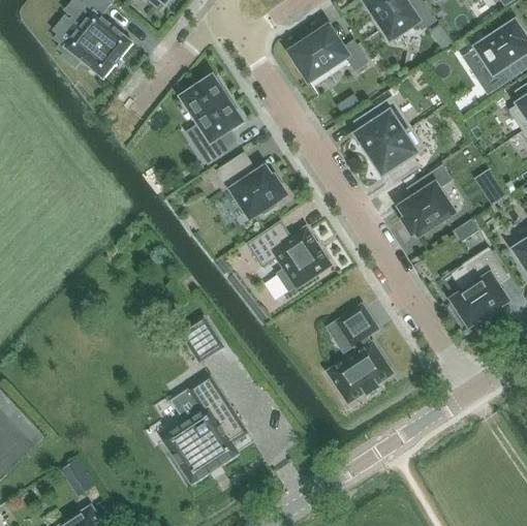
[(63,45),(62,47),(64,48),(80,60),(100,78),(101,79),(102,78),(102,76),(114,64),(115,65),(116,64),(114,62),(118,58),(120,59),(121,58),(119,56),(130,43),(131,42),(130,40),(130,41),(113,28),(114,27),(113,26),(113,27),(109,25),(110,24),(109,23),(109,24),(98,16),(109,3),(109,4),(110,2),(109,1),(107,1),(105,0),(71,0),(65,8),(64,8),(63,9),(65,10),(80,23),(76,27),(78,28),(64,45),(63,45)]
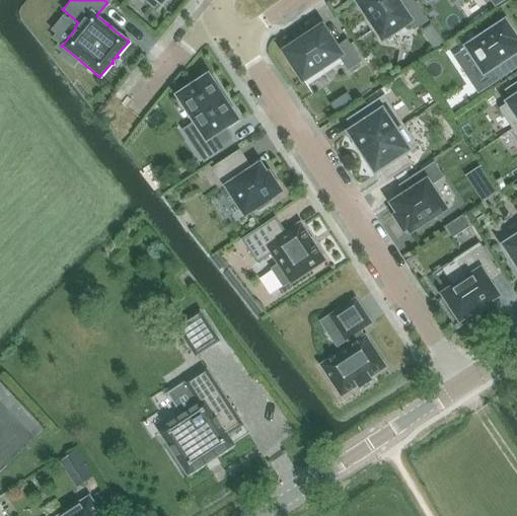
[(358,0),(381,39),(408,21),(413,28),(426,20),(412,0),(358,0)]
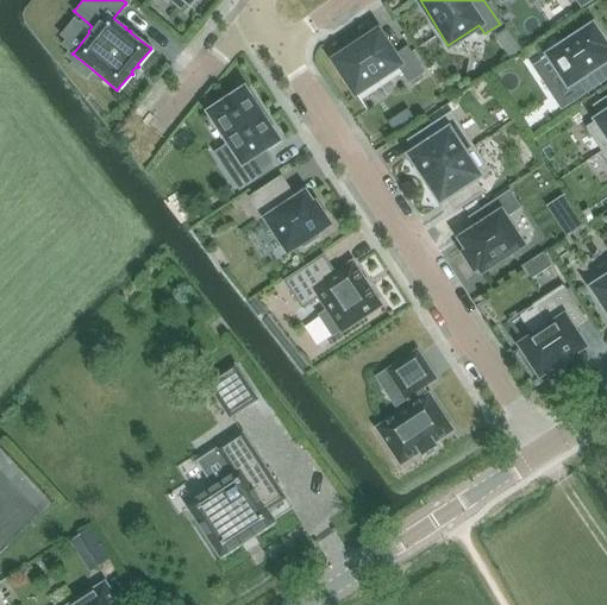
[(576,80),(584,93),(606,76),(606,64),(605,61),(606,58),(606,54),(602,46),(605,45),(592,26),(549,56),(569,86),(576,80)]
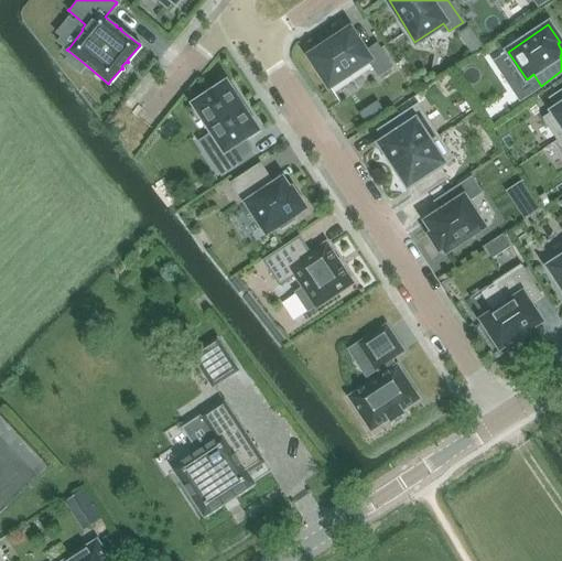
[(364,51),(349,29),(309,55),(328,86),(368,60),(378,74),(391,65),(376,42),(364,51)]
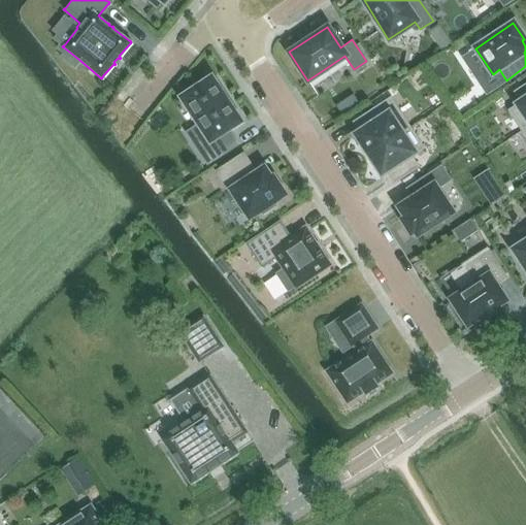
[(434,38),(441,50),(451,42),(445,32),(434,38)]
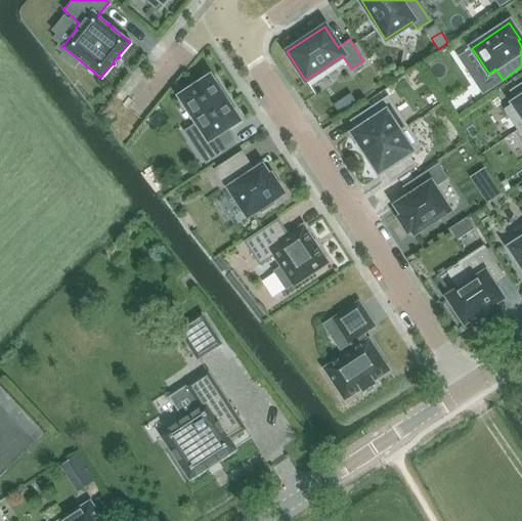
[(209,76),(178,96),(207,139),(194,147),(205,162),(235,141),(226,129),(238,121),(209,76)]
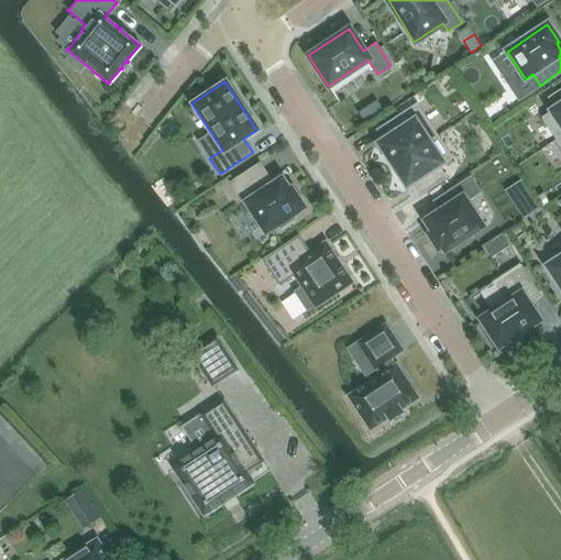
[(553,108),(539,117),(553,139),(560,133),(560,86),(546,97),(553,108)]
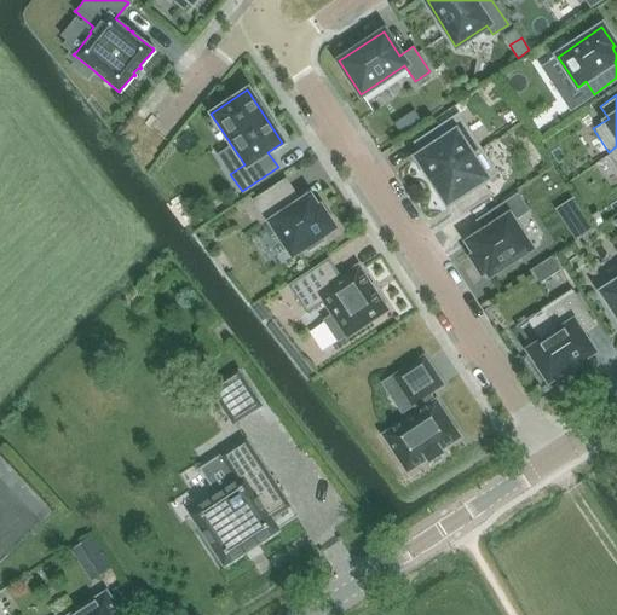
[(425,150),(415,157),(421,167),(419,169),(427,183),(486,144),(462,109),(417,138),(425,150)]
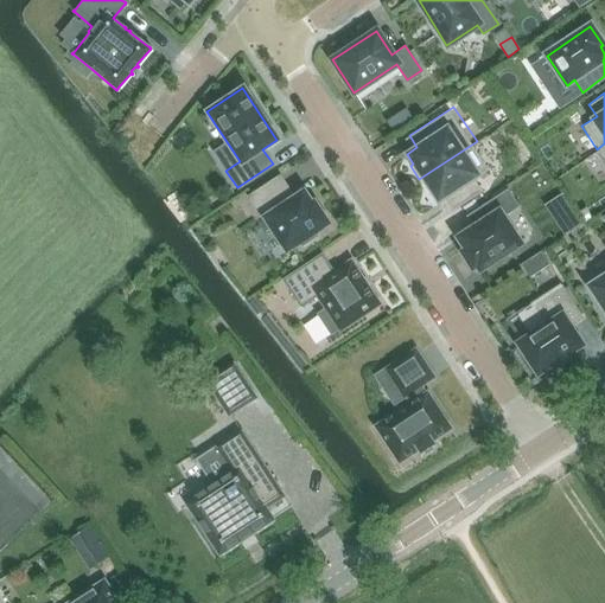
[(477,141),(419,179),(427,193),(431,191),(438,200),(447,194),(456,206),(485,186),(478,174),(492,165),(477,141)]
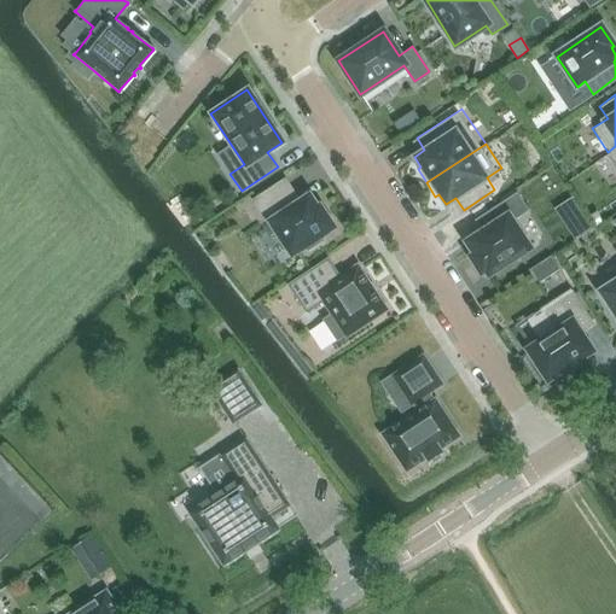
[(284,177),(251,199),(268,224),(271,222),(291,253),(303,245),(306,250),(323,239),(319,235),(331,227),(319,208),(315,209),(307,197),(300,202),(284,177)]
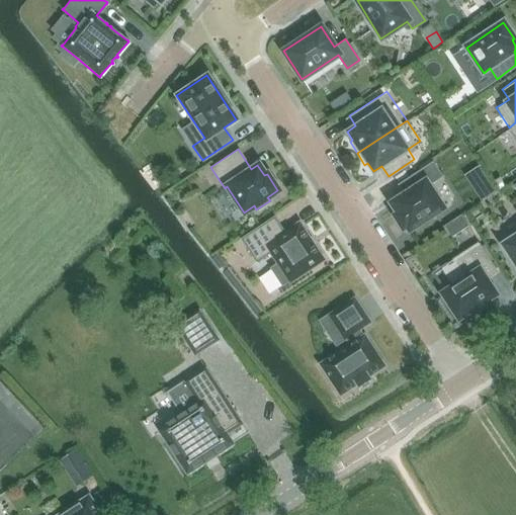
[(440,175),(432,162),(398,184),(405,194),(391,202),(398,213),(395,216),(403,228),(406,226),(409,230),(442,207),(427,184),(440,175)]
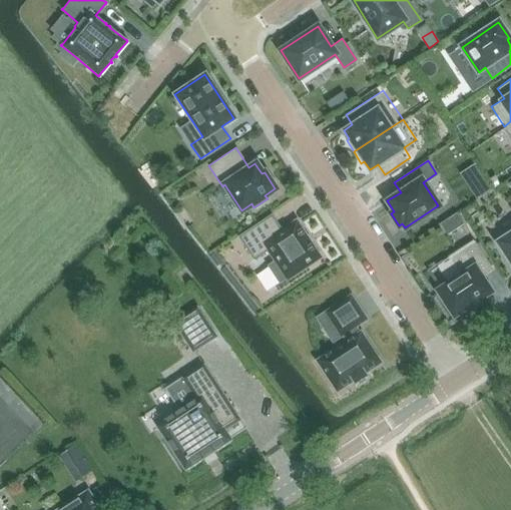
[(488,187),(474,164),(461,173),(476,195),(488,187)]
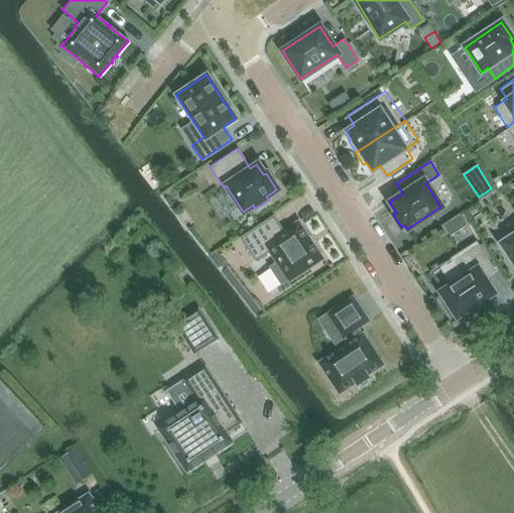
[(459,213),(441,224),(448,235),(466,224),(459,213)]
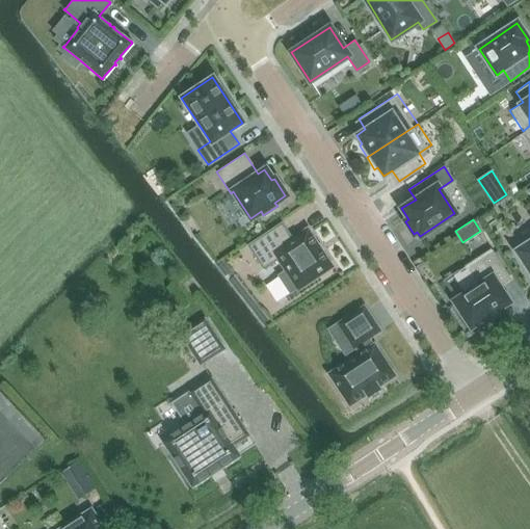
[(281,222),(248,244),(263,267),(276,258),(285,270),(279,274),(290,292),(296,287),(297,289),(333,266),(307,228),(291,238),(281,222)]
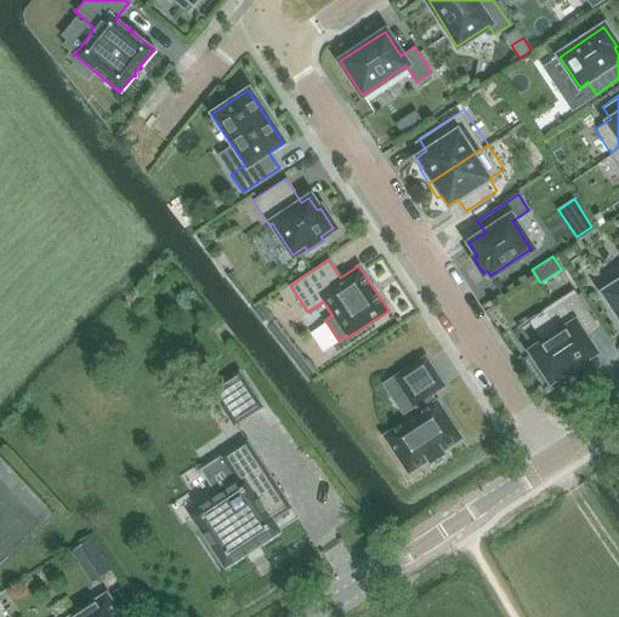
[(618,278),(598,292),(618,324),(618,278)]
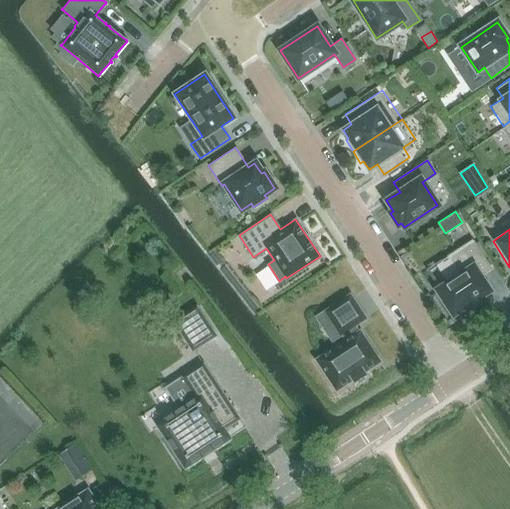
[(472,240),(446,257),(438,262),(450,280),(436,290),(452,315),(465,306),(466,308),(477,300),(477,299),(489,291),(479,275),(490,268),(472,240)]
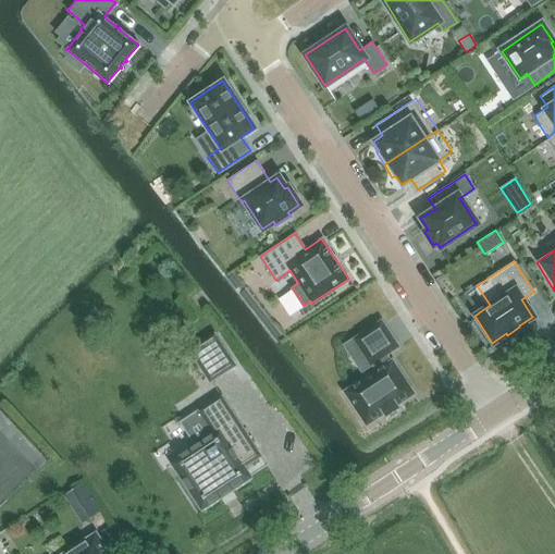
[(380,320),(353,337),(370,364),(371,362),(375,369),(343,391),(365,423),(382,413),(385,416),(397,408),(395,404),(412,392),(391,359),(390,360),(385,353),(397,345),(380,320)]
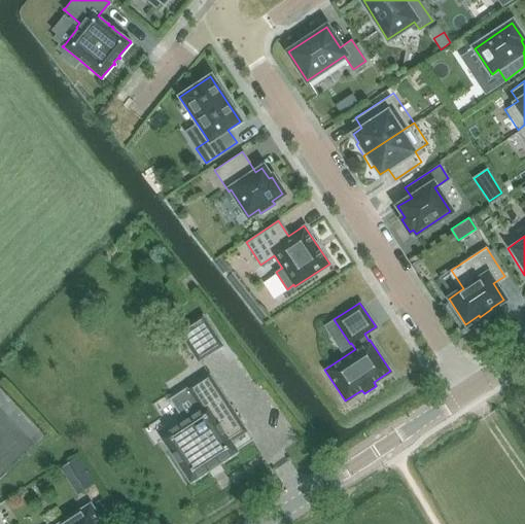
[(221,345),(201,314),(177,329),(198,360),(221,345)]
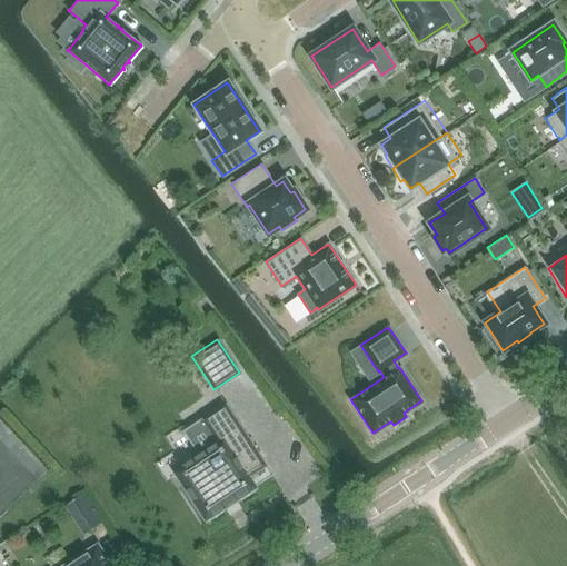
[(172,470),(205,520),(255,486),(248,476),(266,465),(231,411),(208,427),(217,442),(172,470)]
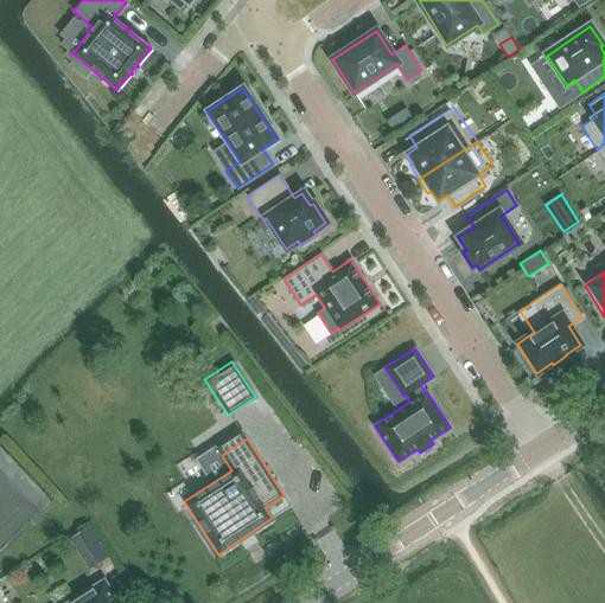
[(78,519),(95,553),(113,544),(97,511),(78,519)]
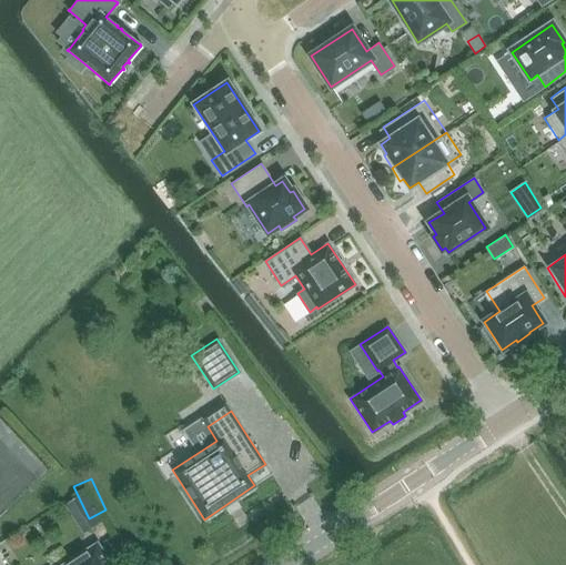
[(111,564),(97,542),(59,564),(111,564)]
